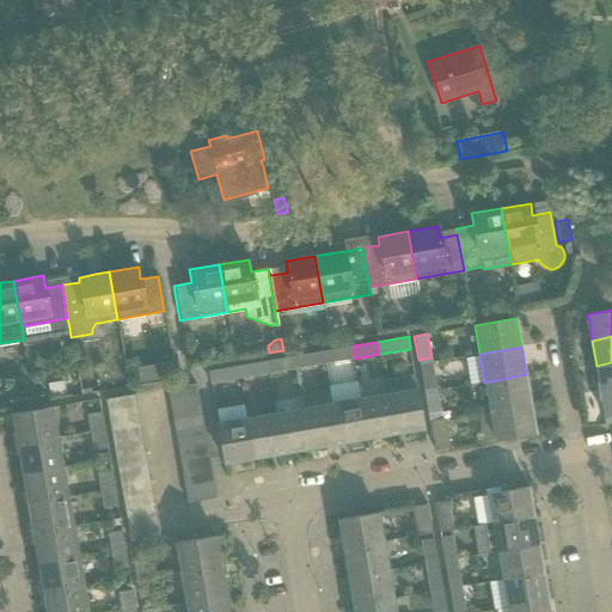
[(343,348),(322,352),(324,365),(346,360),(343,348)]
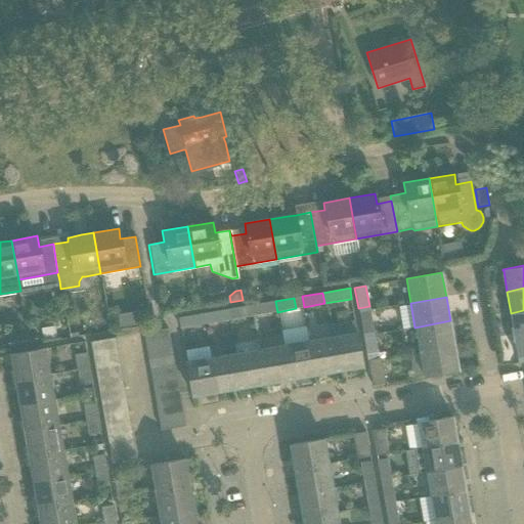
[(275,301),(256,304),(258,315),(277,312),(275,301)]
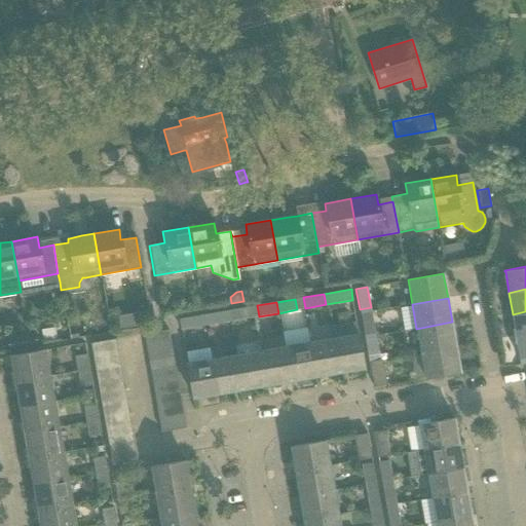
[(246,307),(227,310),(229,322),(248,318),(246,307)]
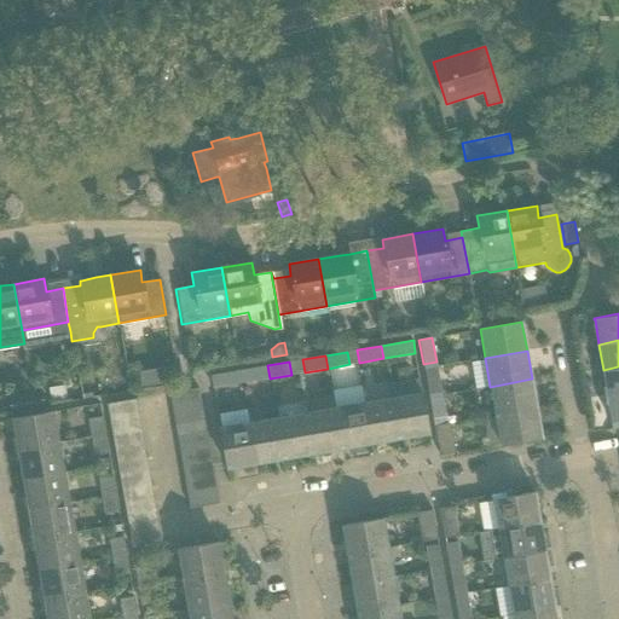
[(267,365),(246,370),(247,382),(270,379),(267,365)]
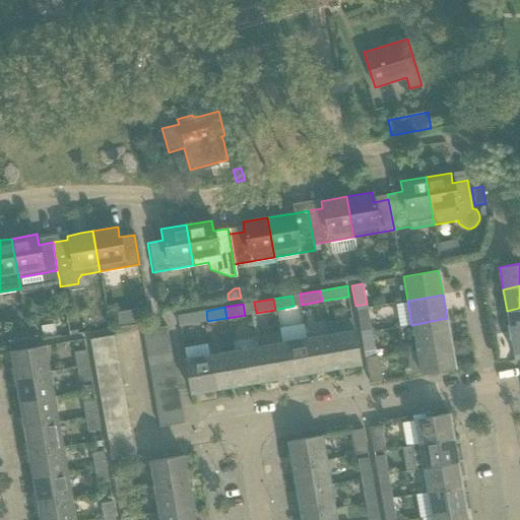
[(519,330),(519,308),(507,311),(511,332),(519,330)]
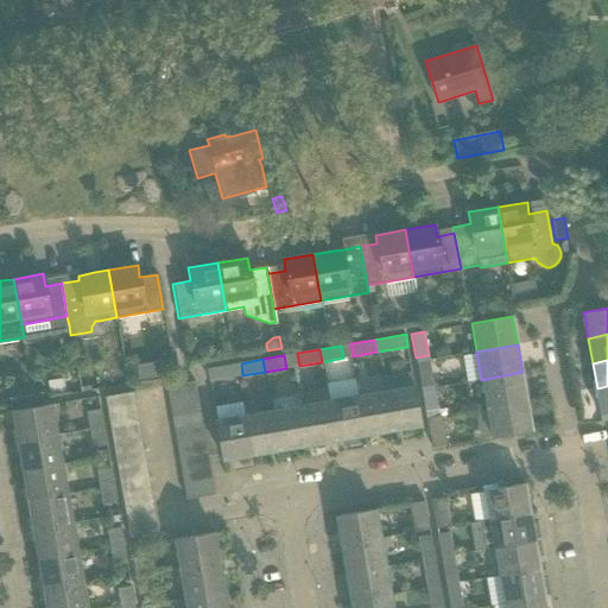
[(163,362),(156,363),(158,375),(164,374),(166,374),(164,362),(163,362)]
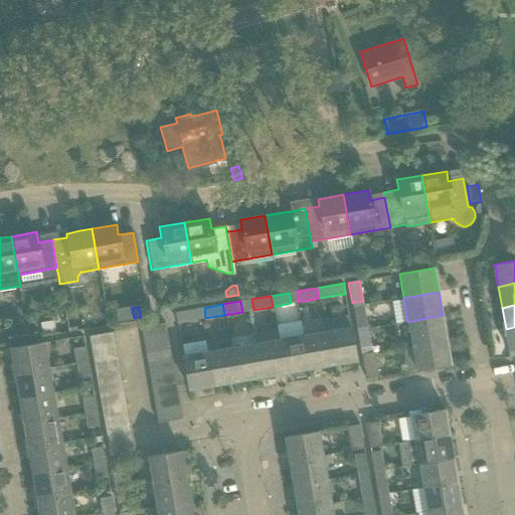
[(193,310),(175,313),(177,321),(177,323),(195,320),(193,310)]
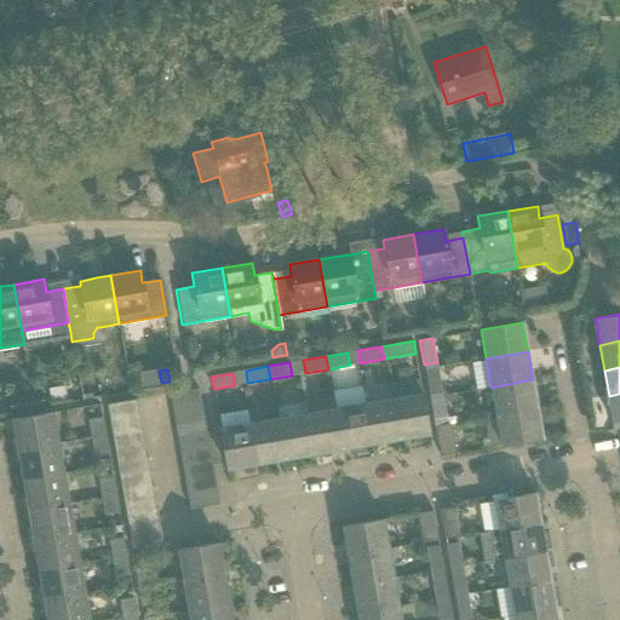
[(438,373),(426,375),(430,399),(443,396),(438,373)]
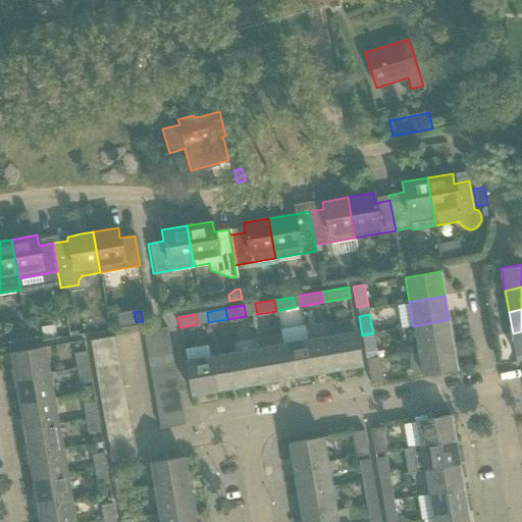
[(413,326),(418,350),(453,344),(449,319),(413,326)]
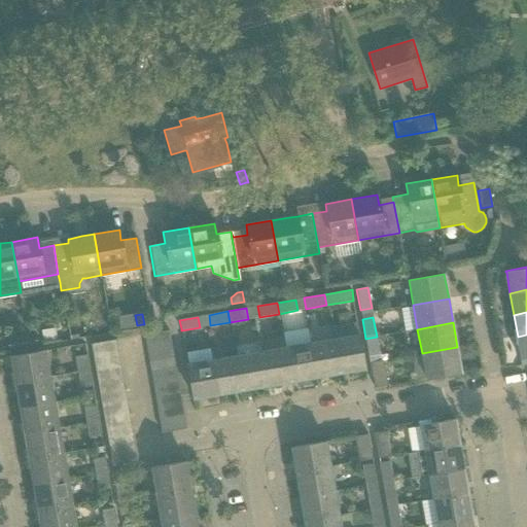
[(150,334),(144,335),(146,347),(171,343),(169,330),(150,334)]
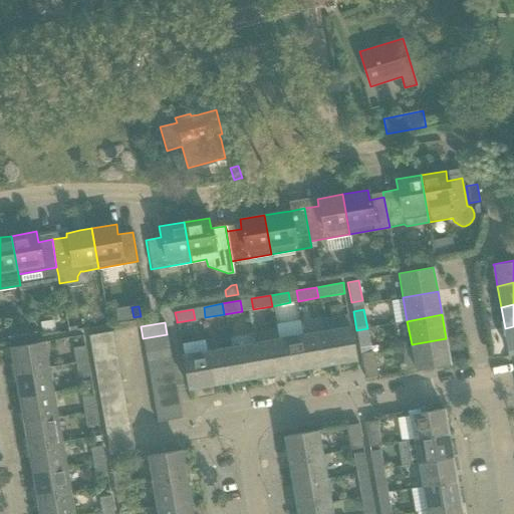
[(6,329),(8,341),(36,336),(34,324),(6,329)]
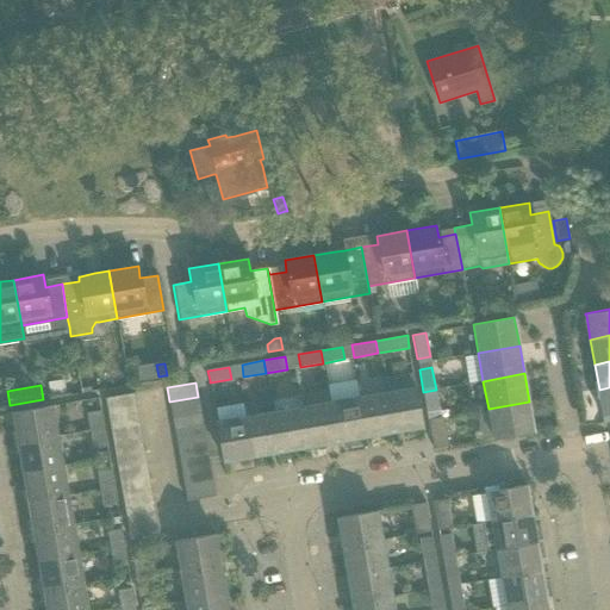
[(415,386),(385,391),(392,433),(422,427),(415,386)]
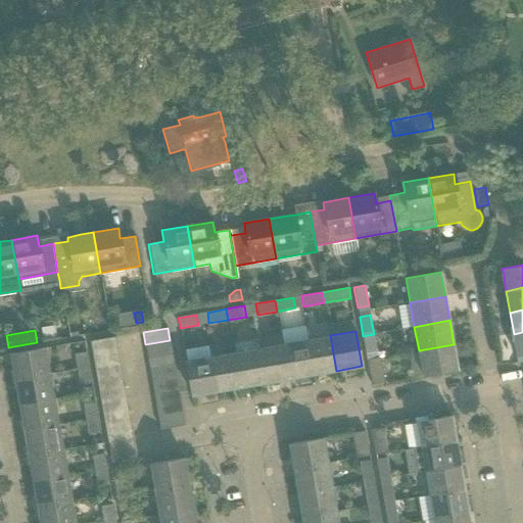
[(522,332),(514,334),(517,355),(516,355),(517,357),(518,357),(522,355),(522,332)]
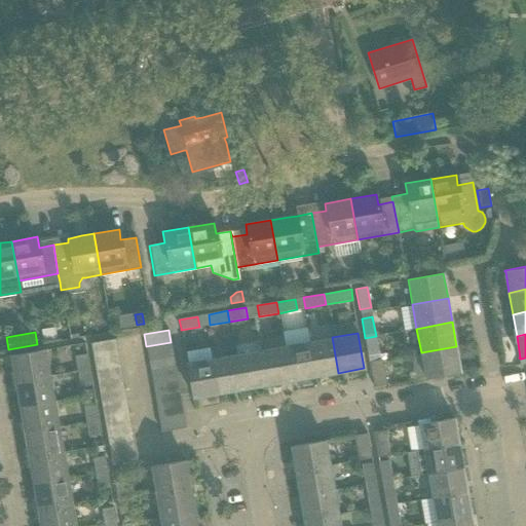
[(376,336),(365,338),(369,357),(379,354),(376,336)]
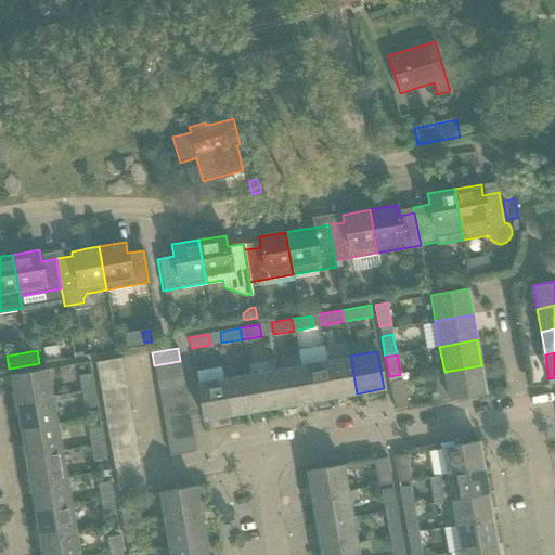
[(350,356),(324,361),(331,398),(357,394),(350,356)]
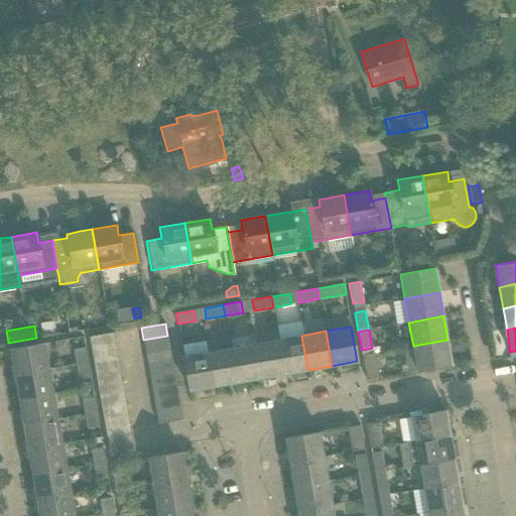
[(94,337),(89,338),(91,349),(115,345),(113,333),(94,337)]
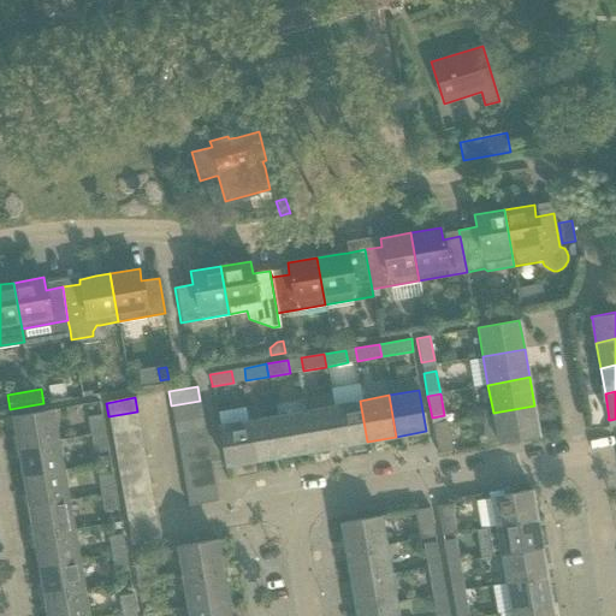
[(200,401),(171,406),(173,420),(202,415),(200,401)]
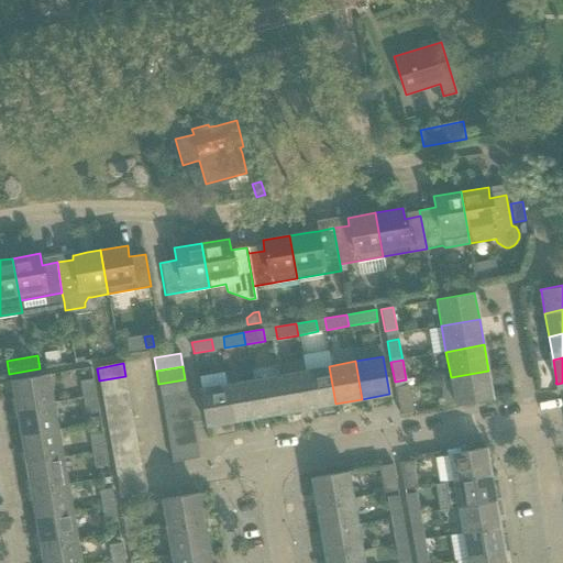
[(329,366),(302,371),(309,408),(335,404),(329,366)]
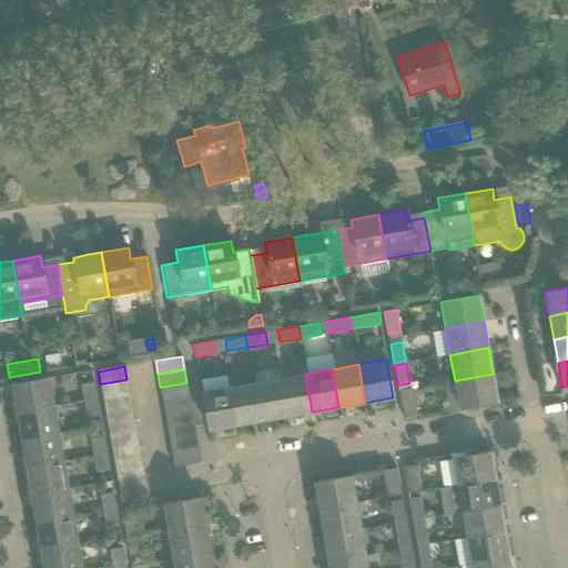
[(305,374),(280,378),(287,416),(312,412),(305,374)]
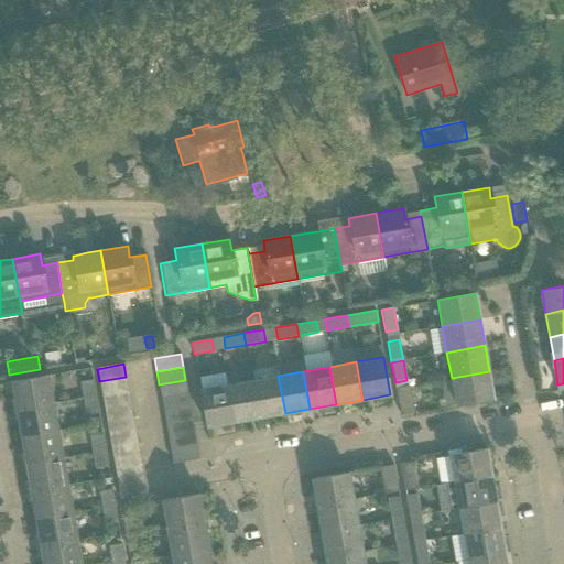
[(489,371),(452,378),(453,383),(456,405),(495,399),(489,371)]
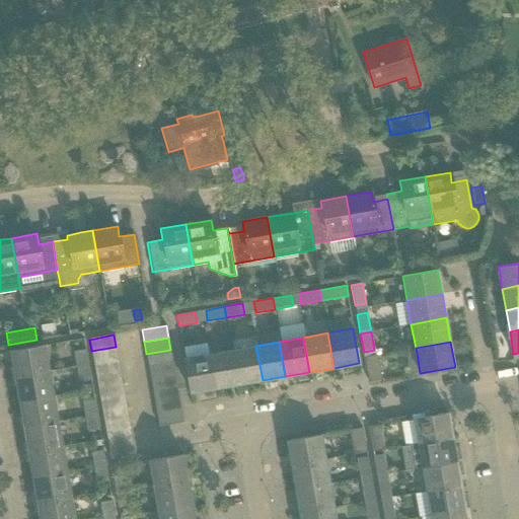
[(10,351),(14,376),(49,371),(44,345),(10,351)]
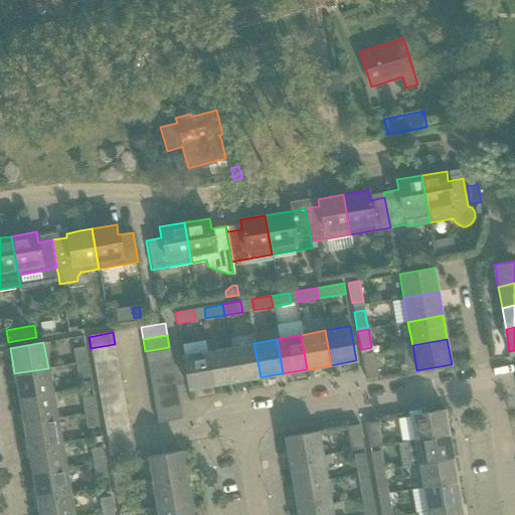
[(253,343),(230,347),(236,381),(261,377),(253,343)]
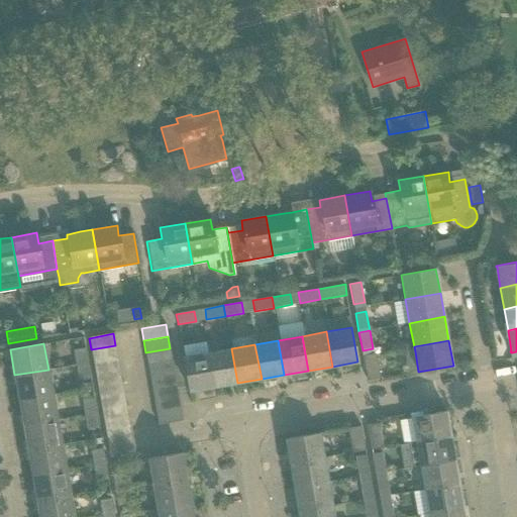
[(115,345),(91,349),(93,362),(118,357),(115,345)]
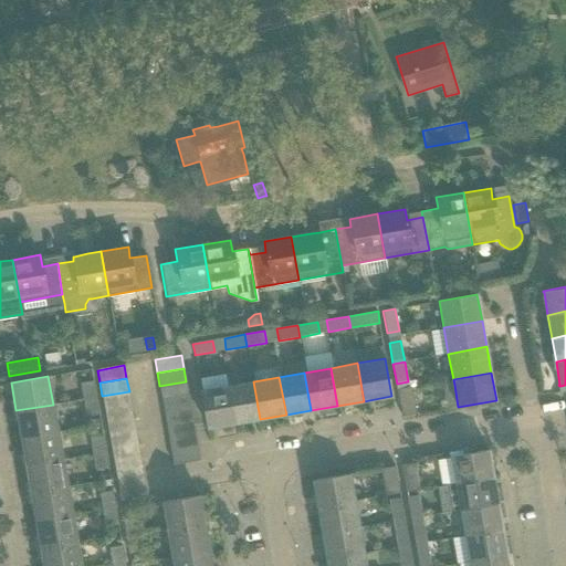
[(94,381),(80,384),(83,399),(96,397),(94,381)]
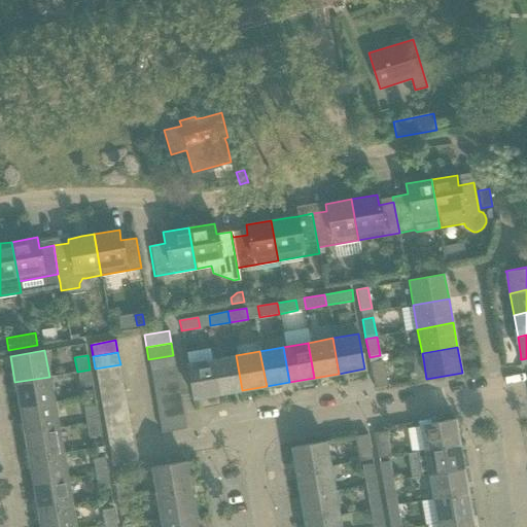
[(173,355),(148,359),(150,372),(175,367),(173,355)]
